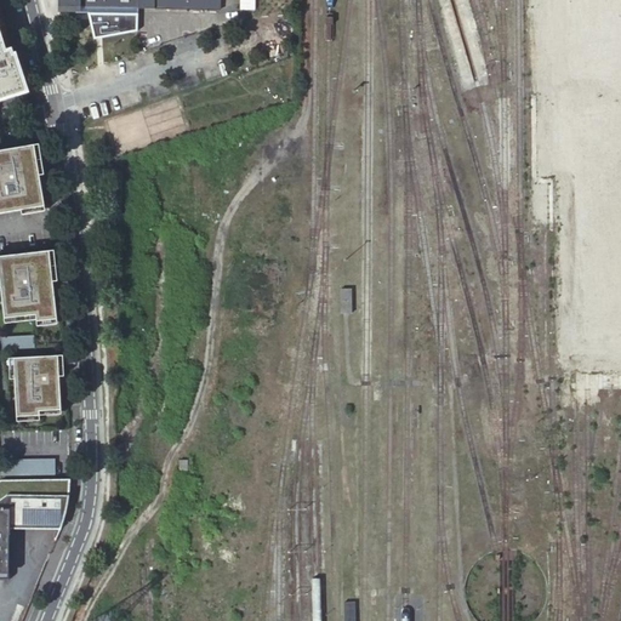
[(0,0),(0,101),(30,91),(17,51),(16,52),(15,46),(9,49),(0,22),(0,0)]
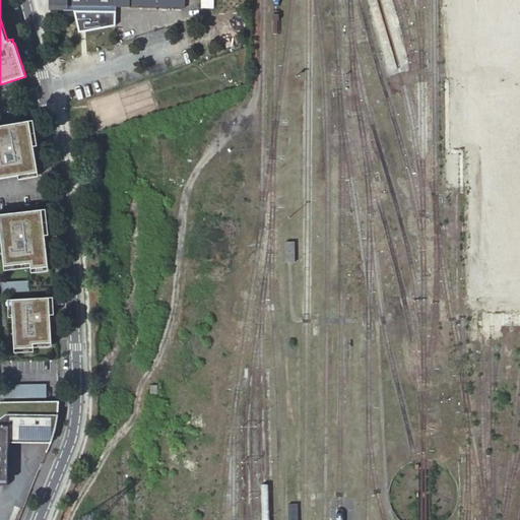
[(56,6),(56,0),(49,0),(49,10),(96,11),(115,11),(116,7),(112,7),(96,7),(56,6)]
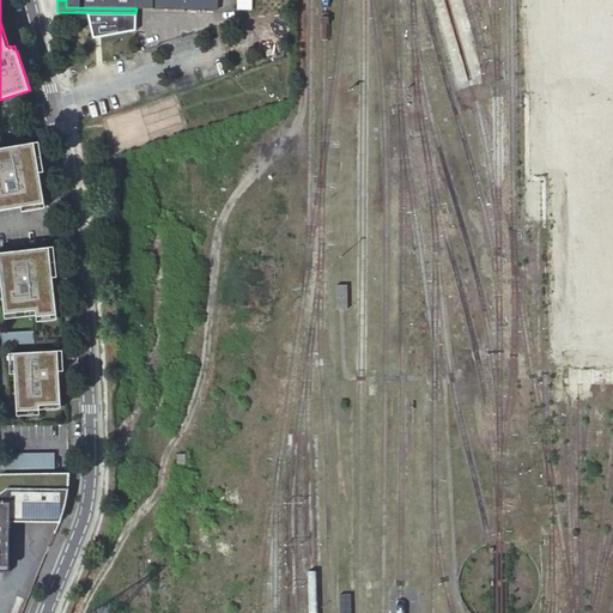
[(66,0),(66,7),(114,8),(132,8),(137,8),(217,10),(217,0),(66,0)]
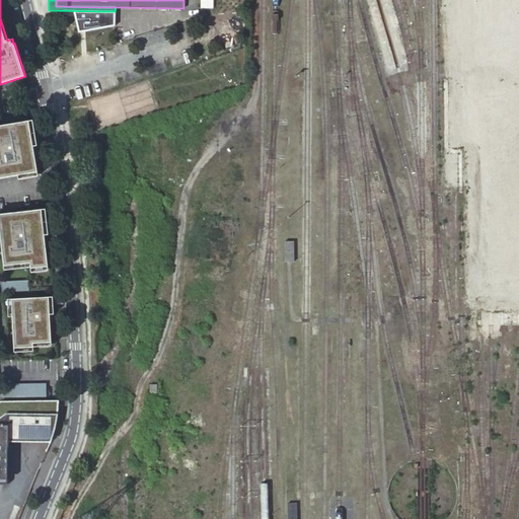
[(102,128),(123,121),(124,88),(89,99),(89,102),(97,128),(102,128)]
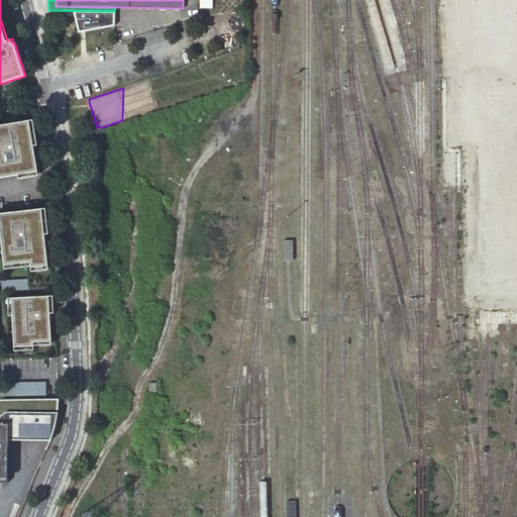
[(0,124),(0,177),(18,175),(37,172),(30,120),(0,124)]
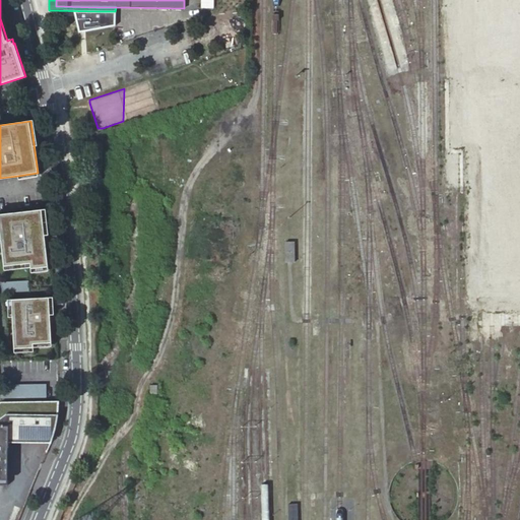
[(41,210),(0,213),(0,235),(0,240),(3,266),(29,263),(30,268),(47,266),(41,210)]
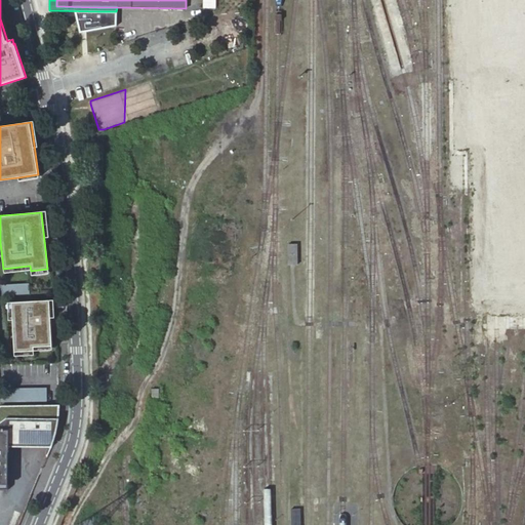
[(4,274),(31,271),(30,266),(3,269),(4,274)]
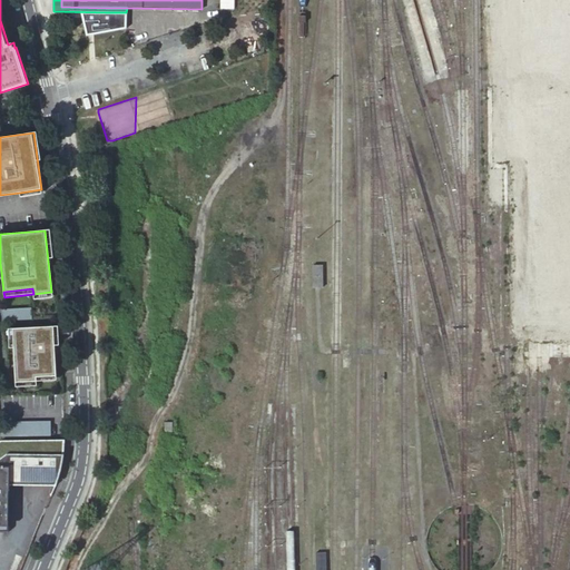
[(31,307),(2,308),(2,320),(32,318),(31,307)]
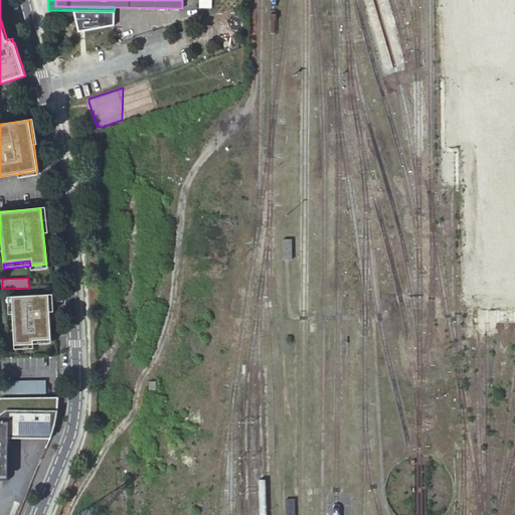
[(47,295),(11,297),(12,314),(13,345),(32,344),(32,340),(50,339),(47,295)]
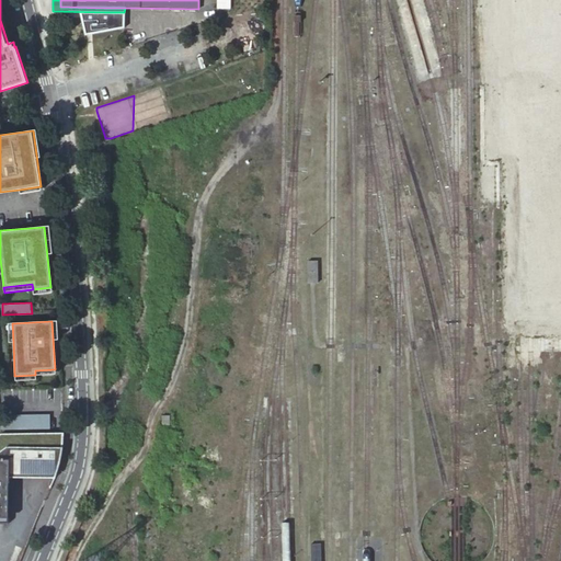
[(49,415),(0,416),(0,425),(0,430),(49,428),(49,415)]
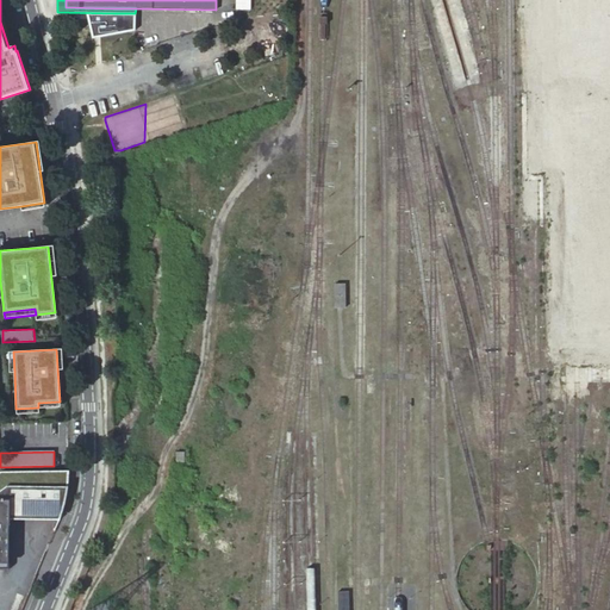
[(0,570),(10,571),(10,521),(60,521),(61,517),(63,510),(64,503),(67,496),(68,489),(69,481),(69,474),(69,471),(0,473),(0,570)]
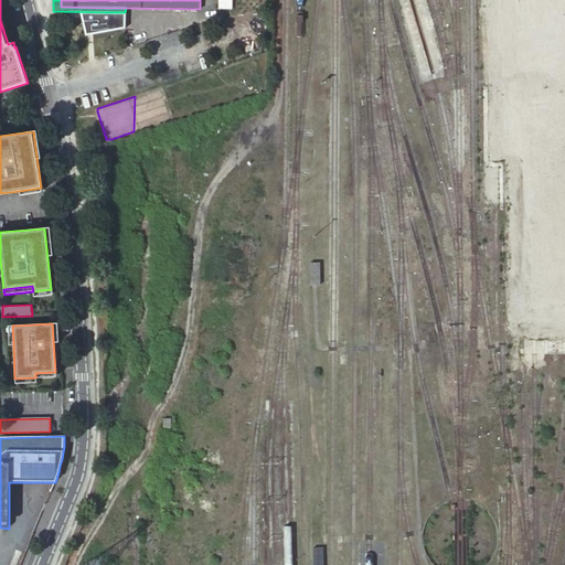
[(323,564),(323,548),(312,548),(312,564),(323,564)]
